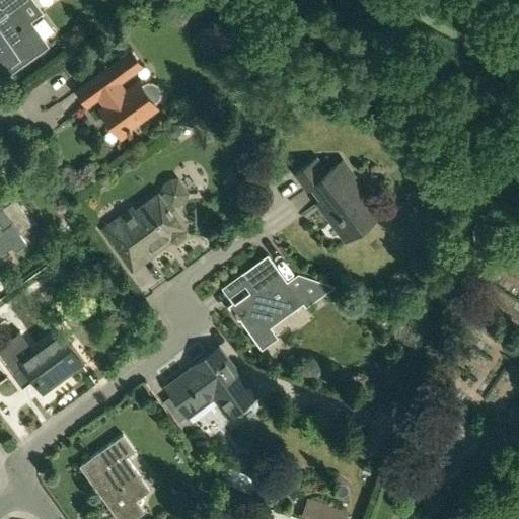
[(0,0),(0,76),(44,46),(10,0),(0,0)]
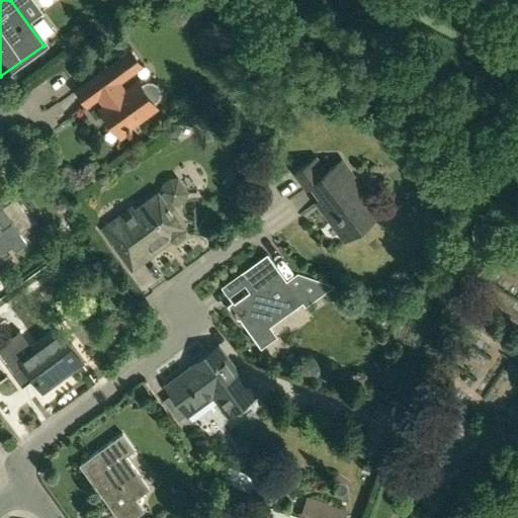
[(98,108),(116,134),(156,104),(160,100),(161,95),(160,89),(158,85),(153,83),(148,83),(144,84),(140,87),(137,83),(122,93),(115,83),(139,66),(127,52),(76,90),(86,103),(99,93),(106,102),(98,108)]
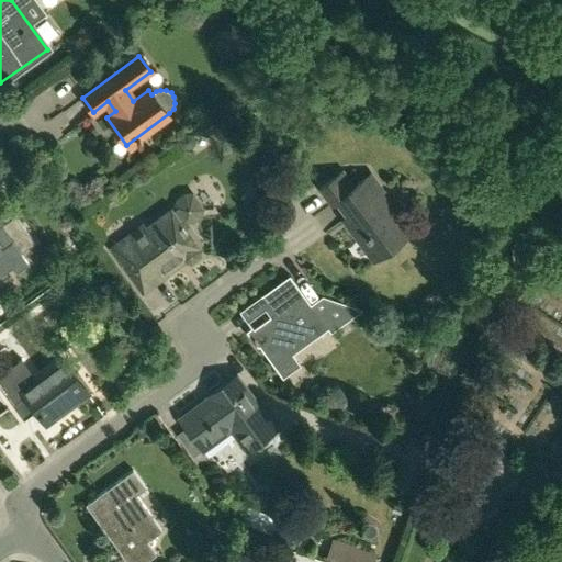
[(371,259),(407,234),(368,176),(353,186),(343,170),(319,186),(330,201),(336,199),(355,225),(349,228),(371,259)]
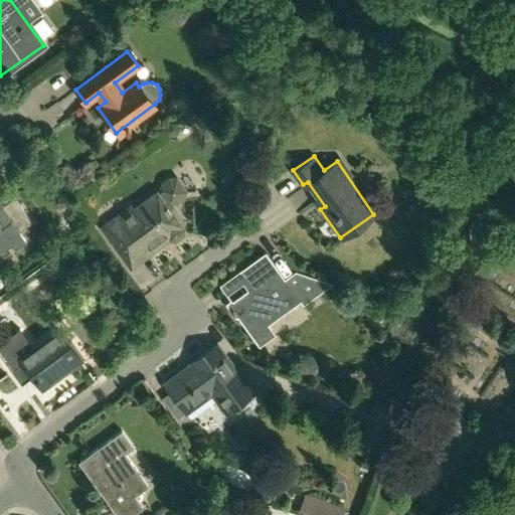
[(171,207),(168,209),(165,204),(169,201),(176,201),(182,197),(184,191),(175,178),(167,178),(162,182),(160,189),(132,209),(130,205),(99,227),(129,269),(149,253),(148,253),(167,239),(168,239),(174,240),(182,234),(182,228),(180,225),(183,223),(171,207)]
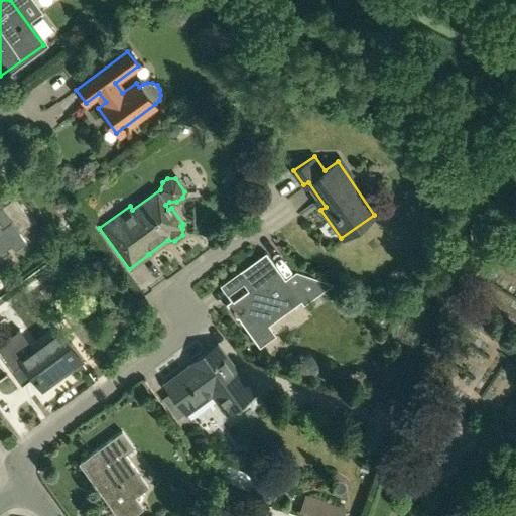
[(26,242),(18,232),(32,222),(15,200),(5,208),(0,201),(0,248),(4,251),(12,246),(15,250),(26,242)]
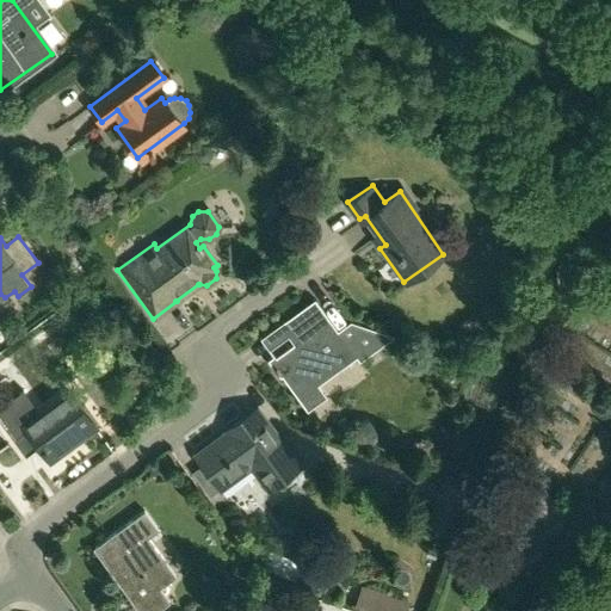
[(334,371),(356,356),(359,360),(394,335),(353,321),(338,333),(314,298),(283,321),(296,340),(270,360),(297,397),(312,388),(301,372),(323,357),(334,371)]
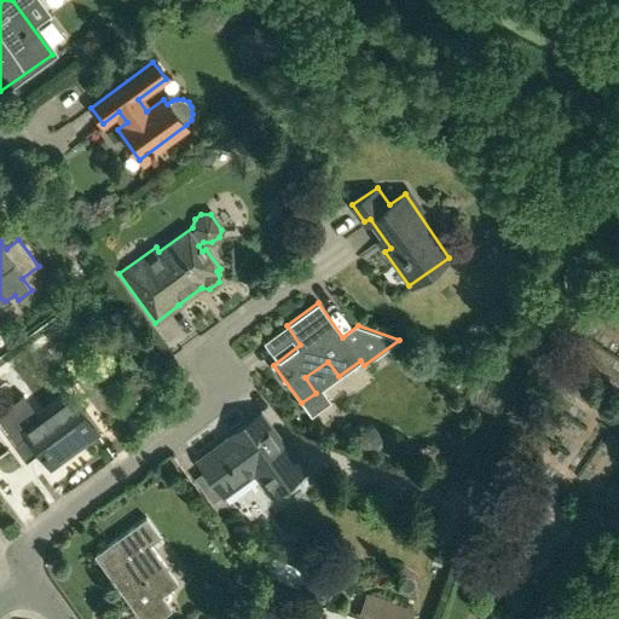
[(24,394),(0,410),(0,424),(13,443),(28,433),(50,464),(96,432),(71,398),(41,418),(24,394)]
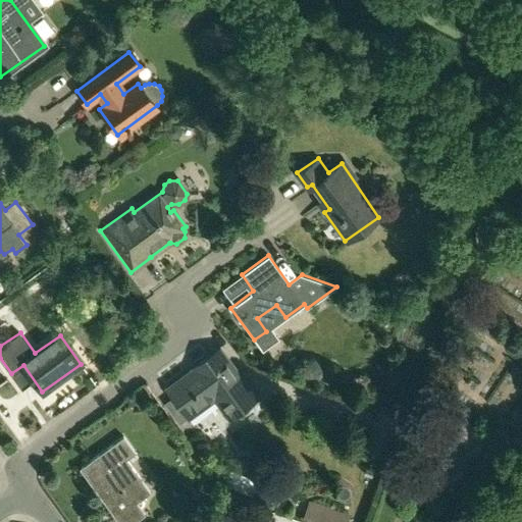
[(255,399),(237,373),(219,350),(166,387),(173,396),(188,417),(189,417),(213,400),(227,419),(255,399)]
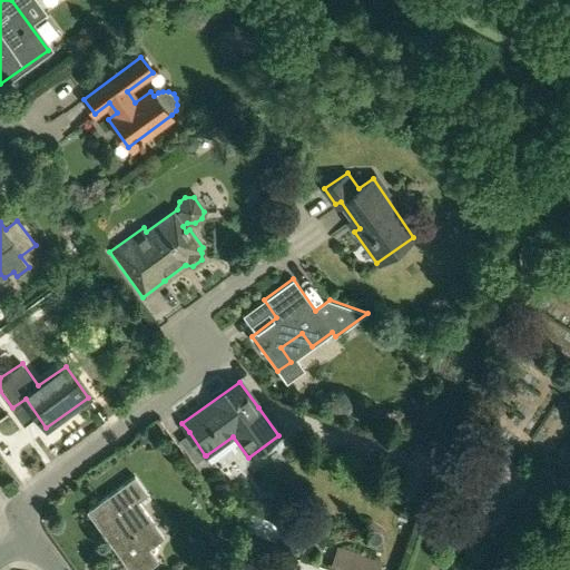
[(189,432),(179,440),(195,462),(205,455),(189,432)]
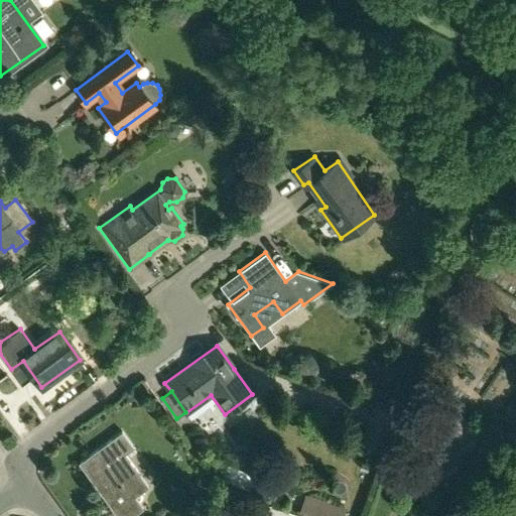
[(373,403),(360,443),(387,453),(401,413),(373,403)]
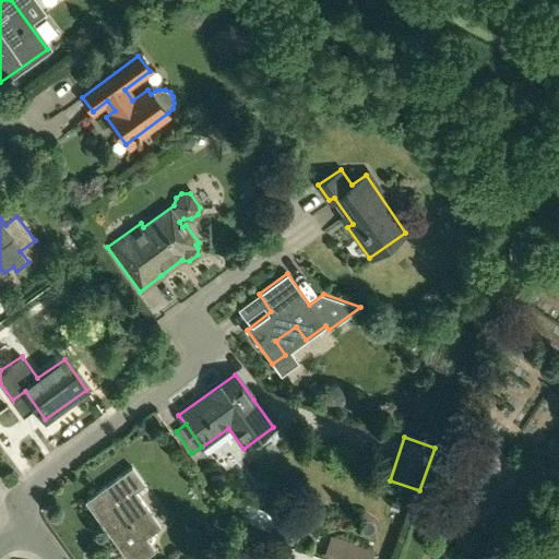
[(85,502),(123,556),(126,558),(143,558),(155,551),(146,539),(162,527),(135,492),(145,485),(132,467),(85,502)]
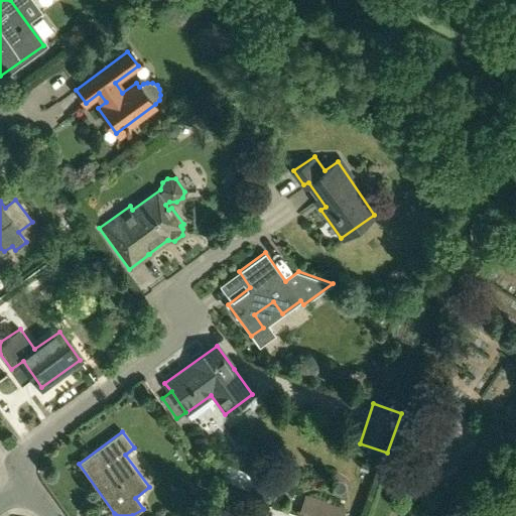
[(228,464),(222,478),(249,490),(255,476),(228,464)]
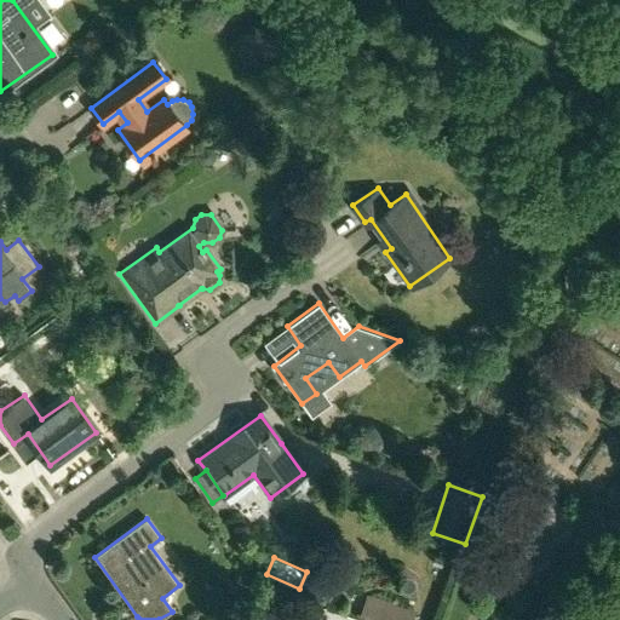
[(359,618),(362,619),(411,619),(414,612),(367,595),(359,618)]
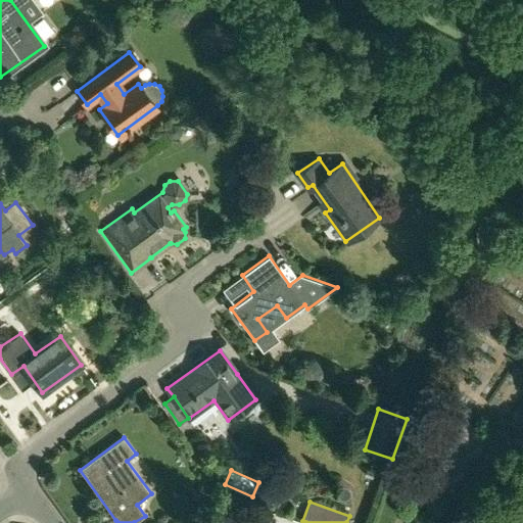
[(269,522),(273,511),(251,503),(248,512),(249,513),(245,522),(269,522)]
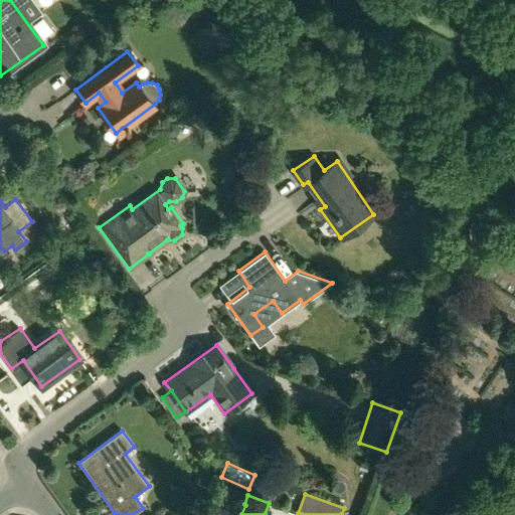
[(301,514),(298,513),(269,503),(265,514),(301,514)]
